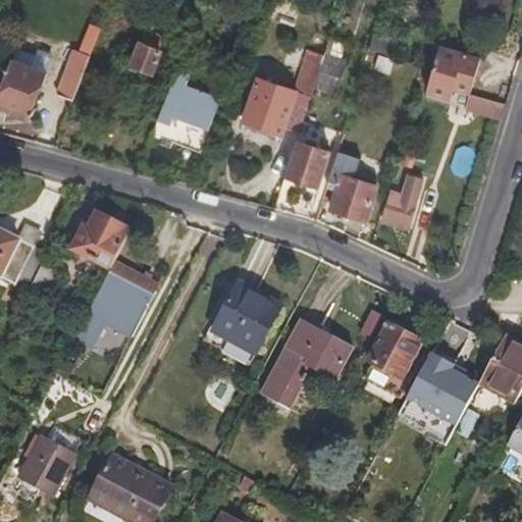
[(153,17),(148,30),(153,32),(158,19),(153,17)]
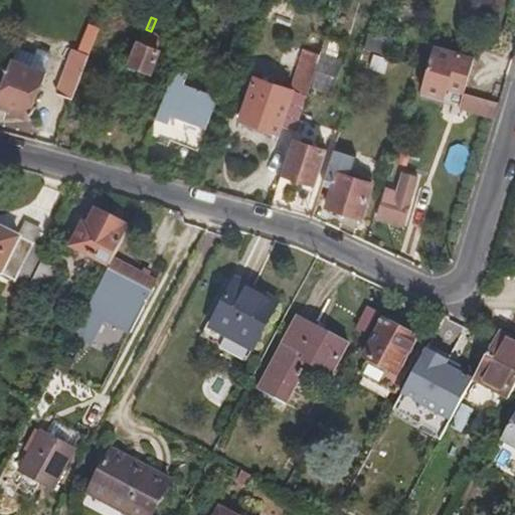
[(153,72),(161,50),(159,49),(159,48),(164,36),(151,31),(146,29),(131,65),(153,72)]
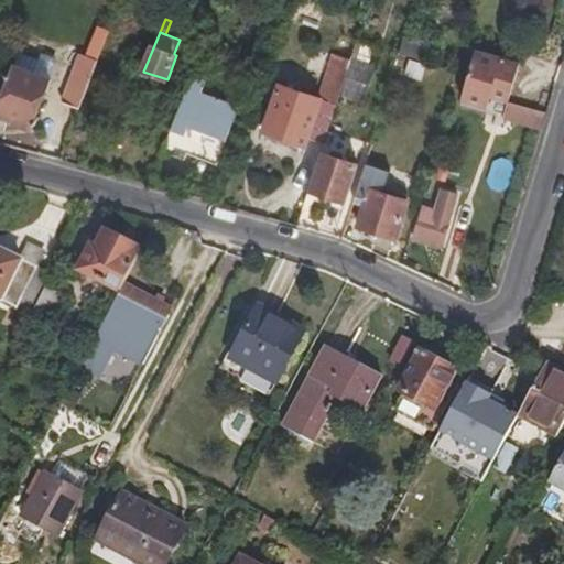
[(421,61),(427,40),(405,33),(399,54),(421,61)]
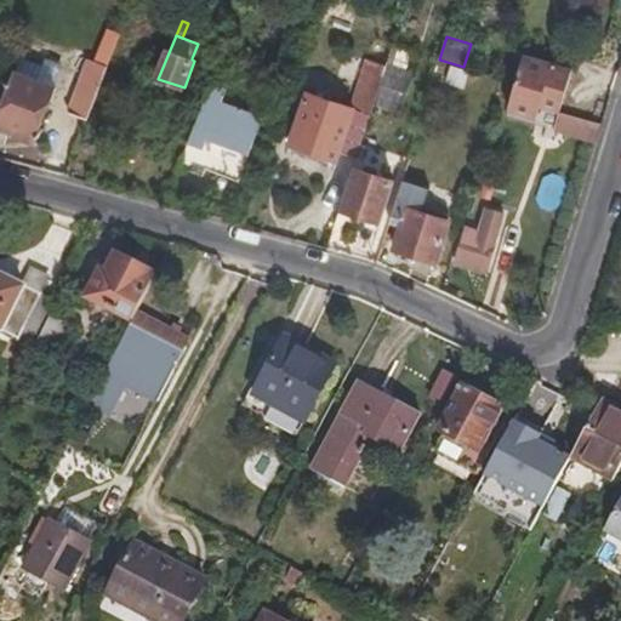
[(371,61),(387,66),(392,50),(376,45),(371,61)]
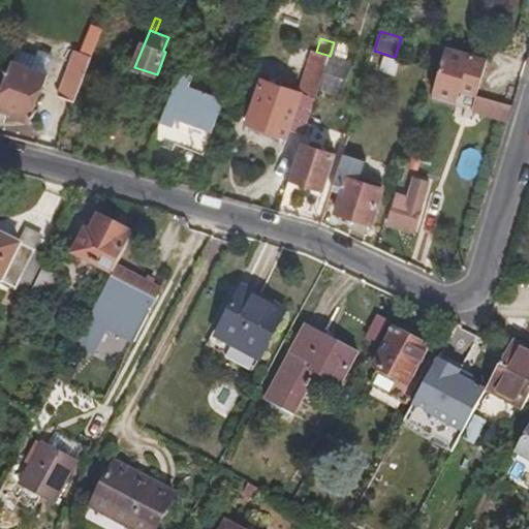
[(334,42),(330,56),(346,62),(349,53),(345,52),(348,43),(335,39),(334,42)]
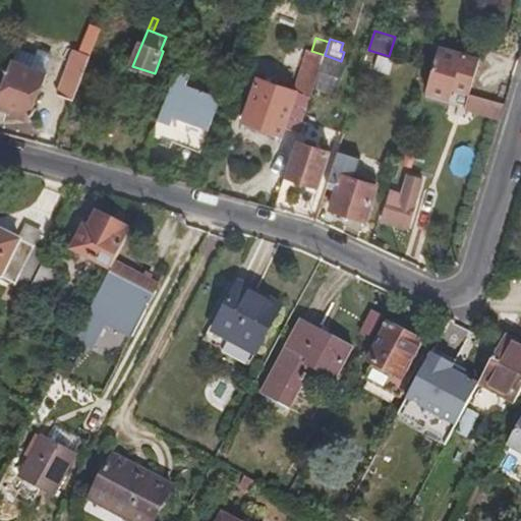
[(0,105),(30,116),(47,71),(32,66),(37,55),(16,47),(0,89),(0,105)]
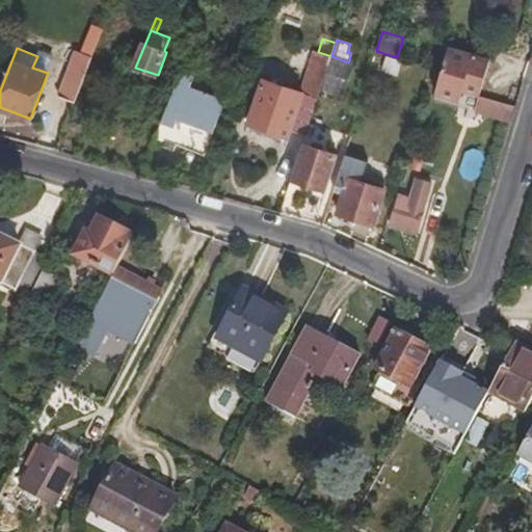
[(479,96),(488,60),(447,48),(433,96),(458,103),(461,90),(479,96)]
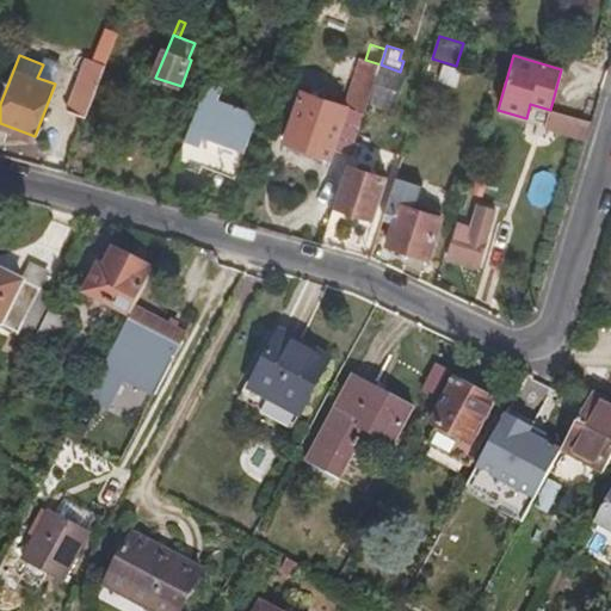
[(90,111),(109,63),(91,57),(73,104),(90,111)]
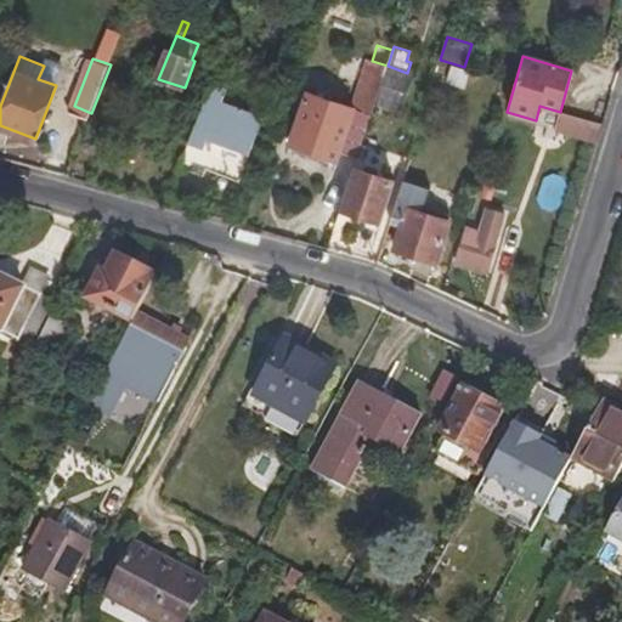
[(339,153),(356,159),(374,105),(388,66),(372,61),(367,60),(351,109),(307,94),(288,143),(337,162),(339,153)]
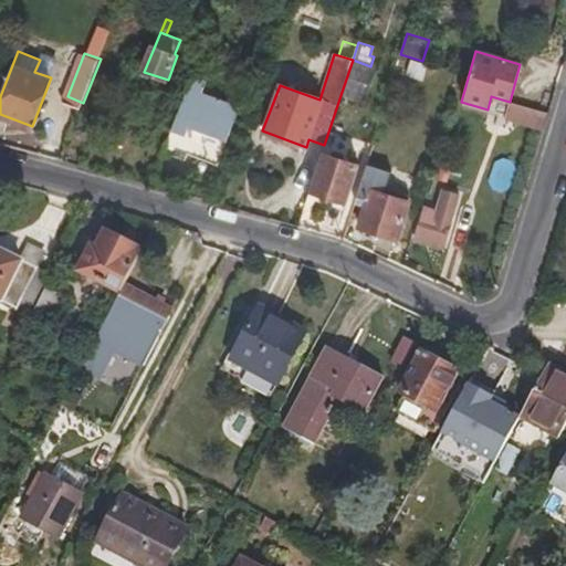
[(417,81),(422,61),(400,54),(395,73),(417,81)]
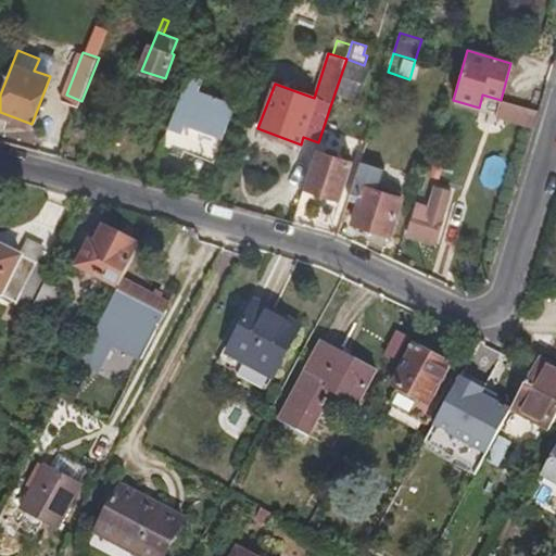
[(39,59),(34,71),(50,76),(55,61),(40,55),(39,59)]
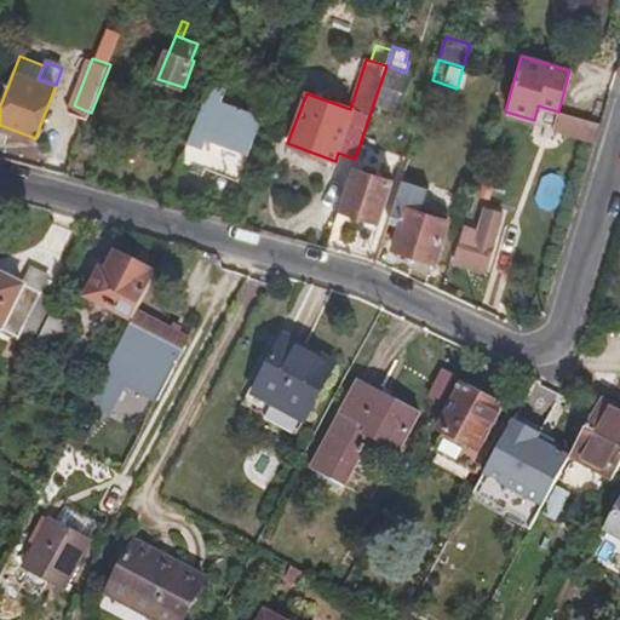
[(400,114),(413,74),(406,73),(386,65),(373,104),(400,114)]
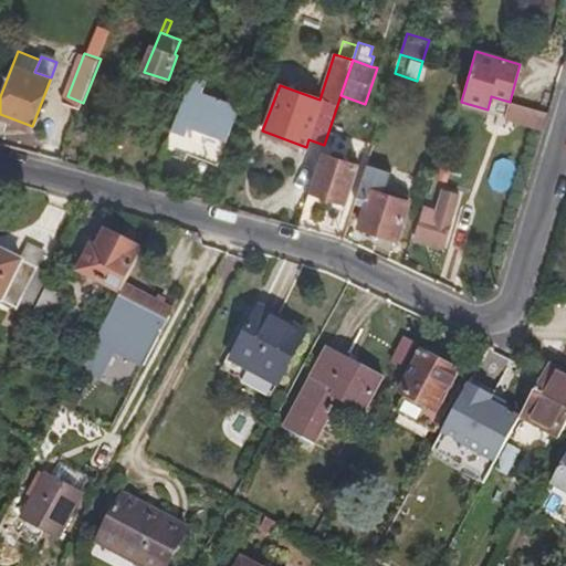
[(218,167),(239,107),(200,94),(206,81),(194,76),(164,153),(187,163),(189,156),(218,167)]
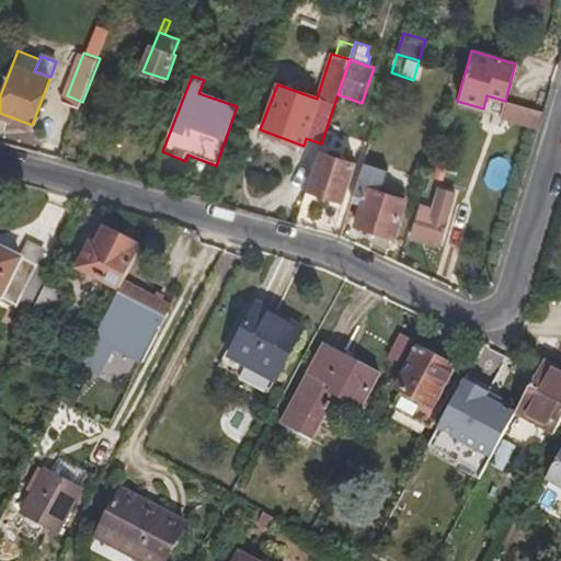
[(539,128),(544,113),(504,102),(500,117),(539,128)]
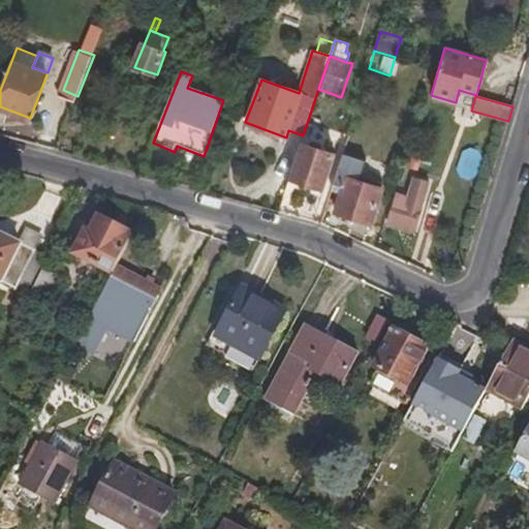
[(324,190),(336,154),(300,145),(288,180),(324,190)]
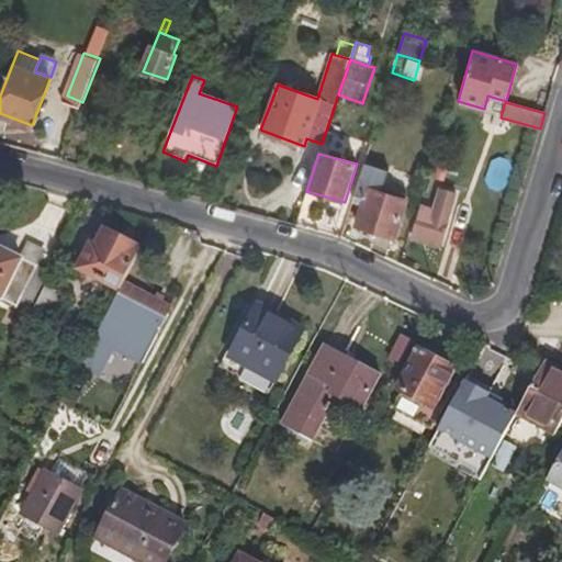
[(493,158),(484,183),(503,189),(510,165),(493,158)]
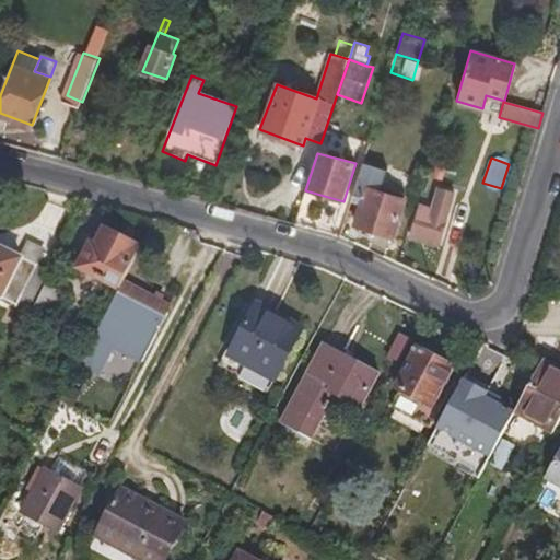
[(393,238),(405,200),(381,191),(387,168),(362,162),(352,196),(363,198),(354,228),(393,238)]
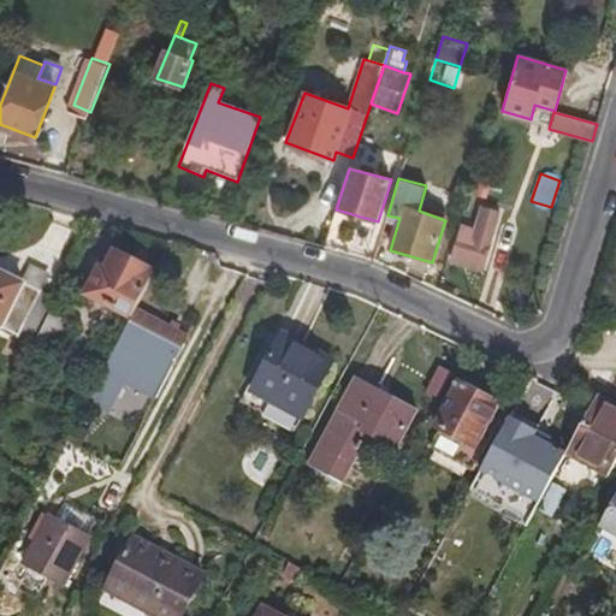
[(483,264),(497,211),(479,206),(473,229),(461,226),(452,255),(483,264)]
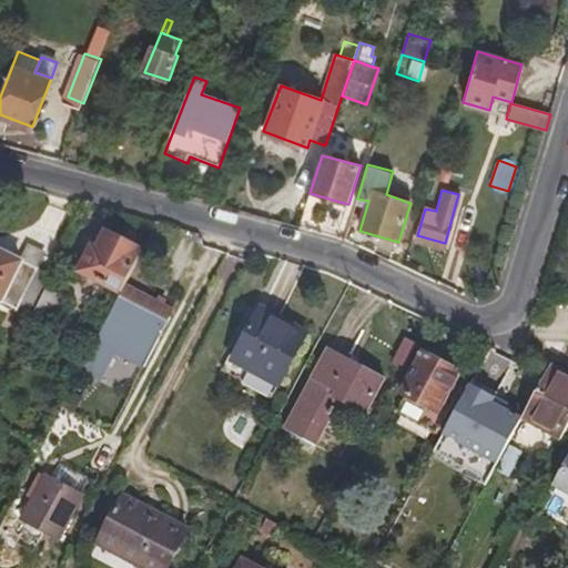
[(123,285),(141,252),(105,233),(95,250),(91,246),(78,272),(119,294),(123,285)]
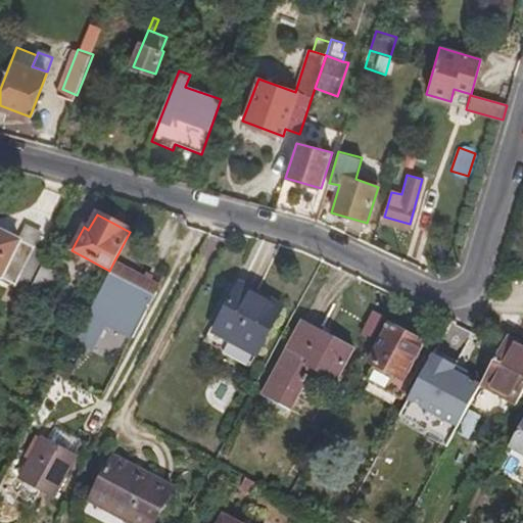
[(0,277),(22,288),(42,251),(34,247),(40,234),(24,227),(17,240),(0,231),(0,277)]
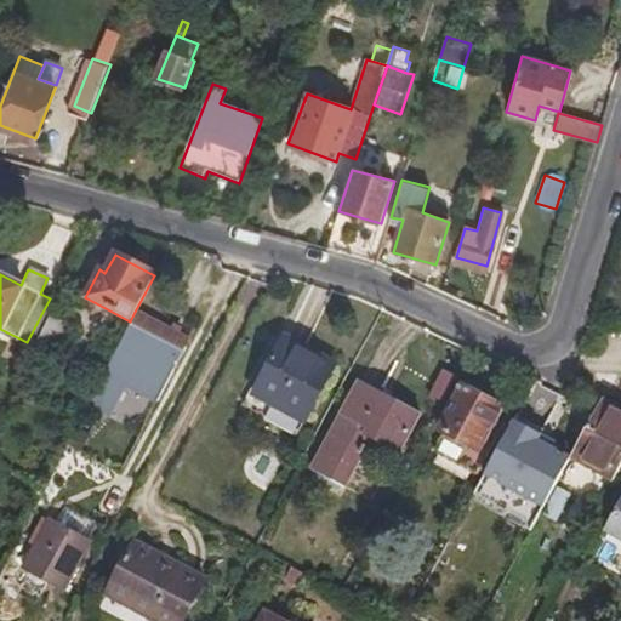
[(135,312),(130,322),(109,360),(96,385),(85,406),(108,417),(124,387),(153,403),(187,340),(135,312)]
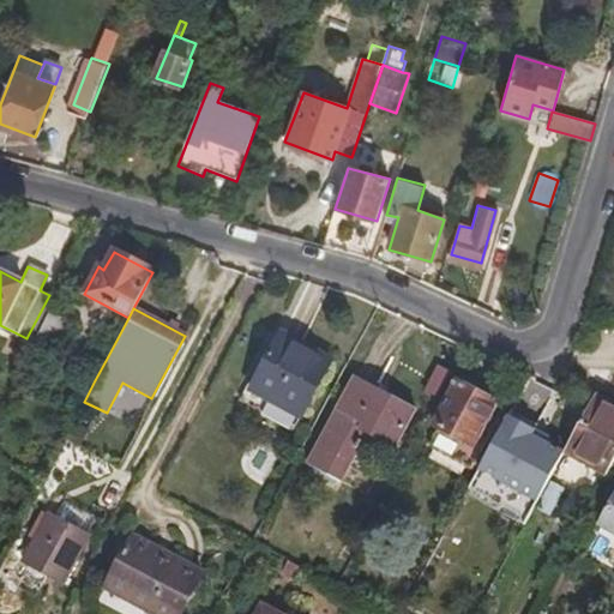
[(40,321),(29,343),(49,354),(65,323),(44,313),(40,321)]
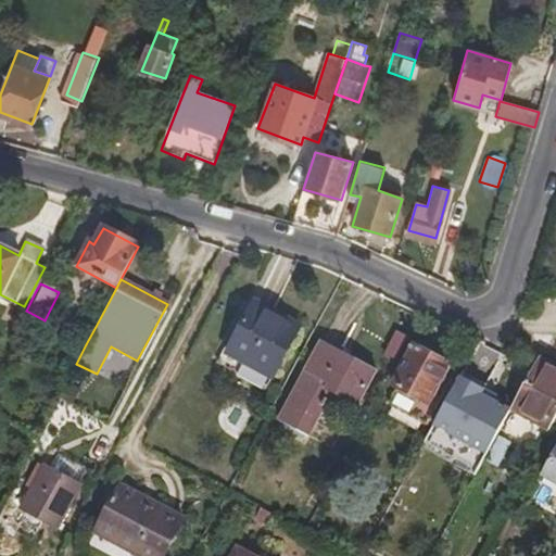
[(270,379),(298,328),(252,303),(224,355),(270,379)]
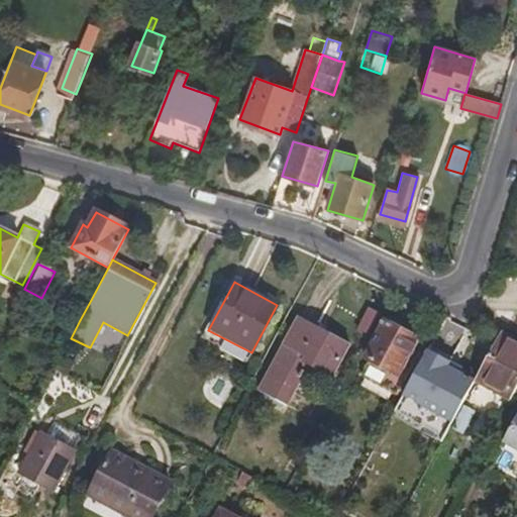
[(80,320),(91,300),(76,292),(64,312),(80,320)]
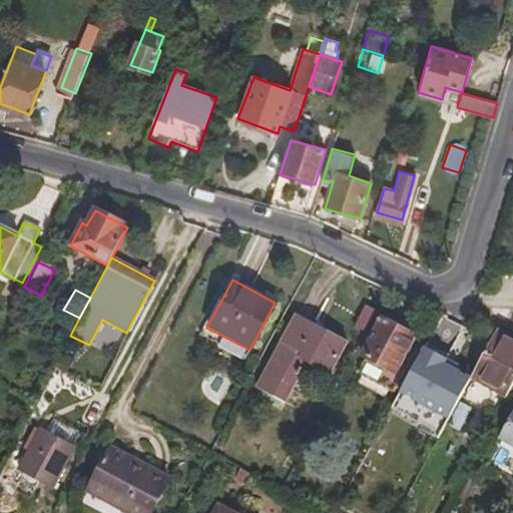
[(394,375),(415,337),(400,329),(402,325),(386,316),(385,319),(381,317),(359,356),(365,359),(394,375)]
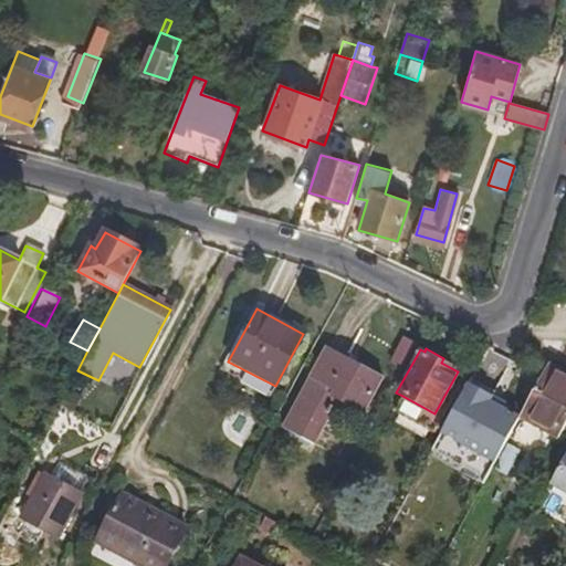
[(363,410),(381,378),(328,349),(283,430),(308,446),(337,396),(363,410)]
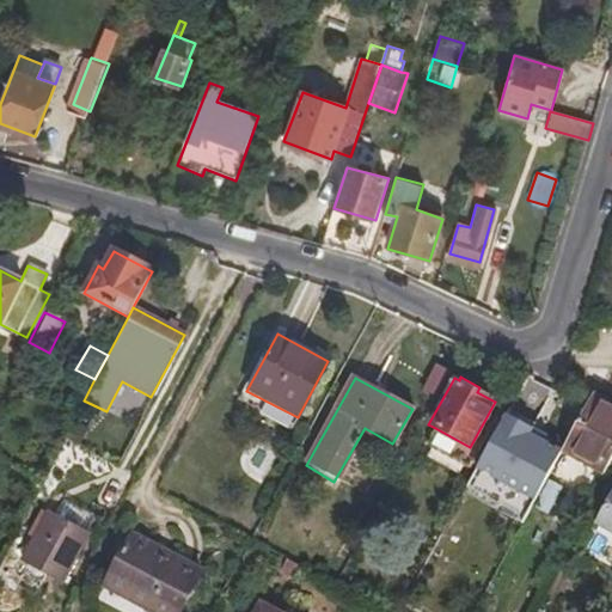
[(598,482),(611,456),(611,410),(589,398),(585,405),(561,451),(556,458),(598,482)]
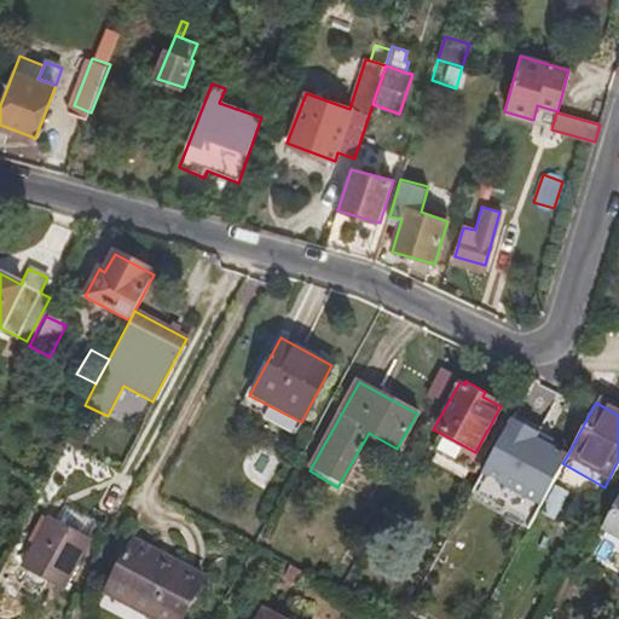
[(79,449),(88,432),(75,424),(65,441),(79,449)]
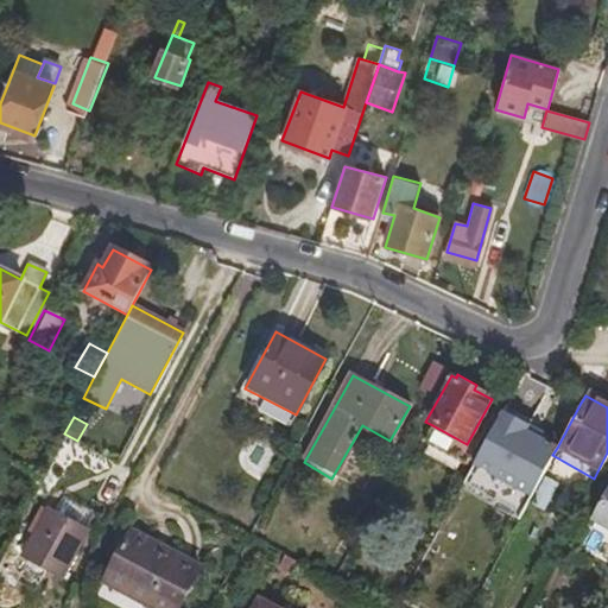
[(557,448),(506,419),(475,476),(526,504),(552,455),(557,448)]
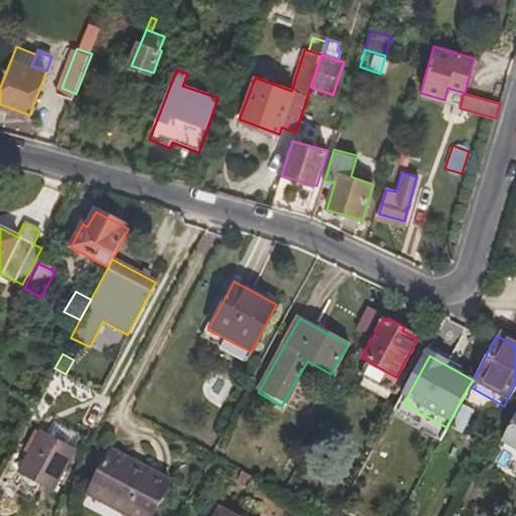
[(401,380),(396,377),(367,361),(360,374),(394,393),(401,380)]
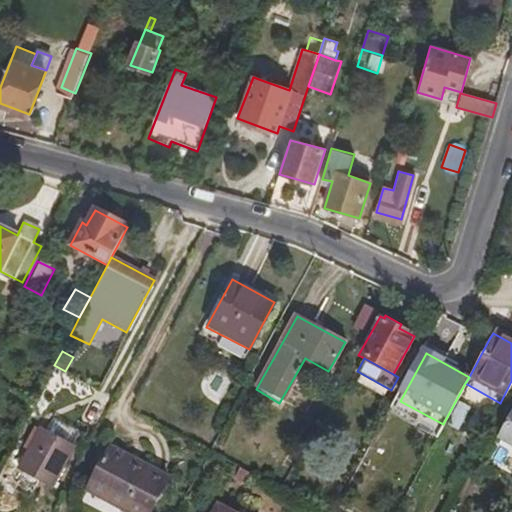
[(511,451),(511,406),(492,441),(511,451)]
